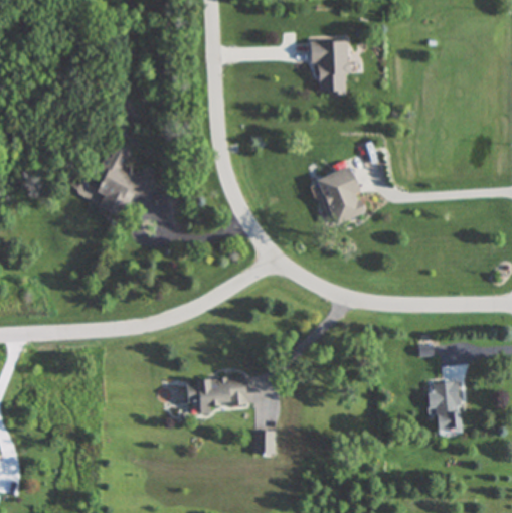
[(348,40),(310,41),(310,63),(318,63),(318,93),(348,93),(348,40)]
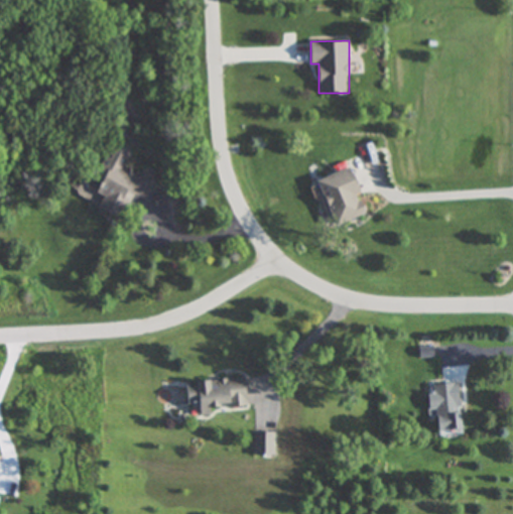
[(132,151),(118,144),(113,145),(101,167),(101,175),(98,182),(98,191),(100,193),(101,208),(112,214),(117,213),(128,193),(156,191),(155,170),(132,171),(124,167),(132,151)]
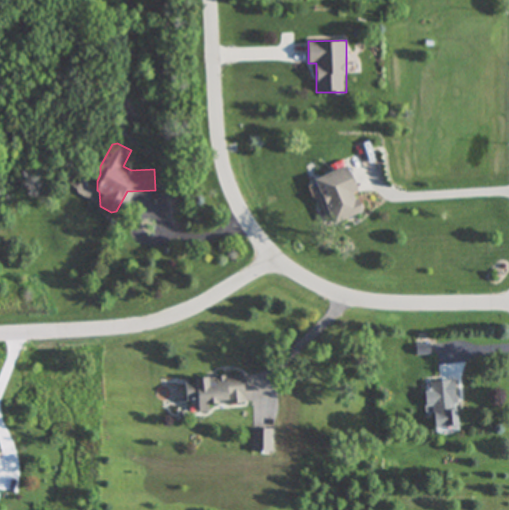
[(315,178),(333,222),(365,209),(347,165),(315,178)]
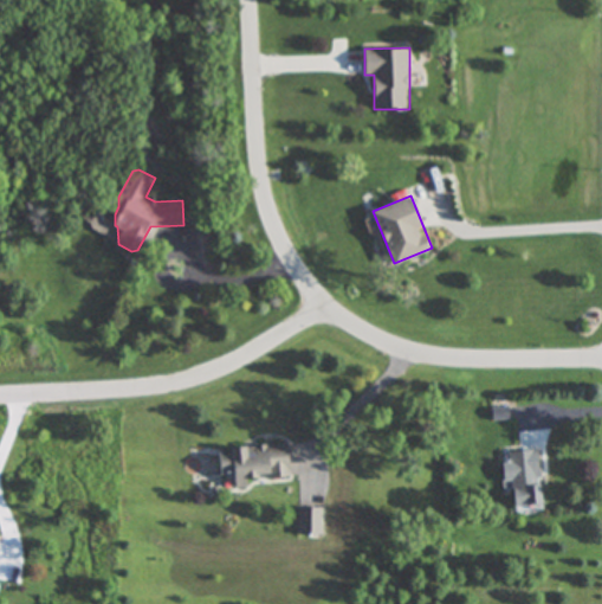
[(226,445),(227,453),(217,453),(218,473),(231,471),(232,487),(251,486),(250,479),(291,475),(289,442),(226,445)]
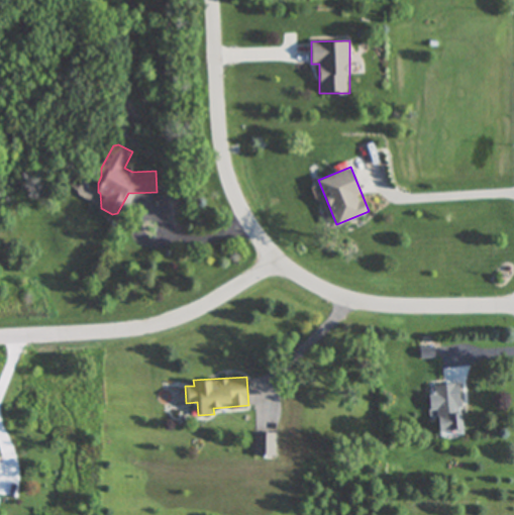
[(433,431),(463,429),(460,383),(431,384),(433,431)]
